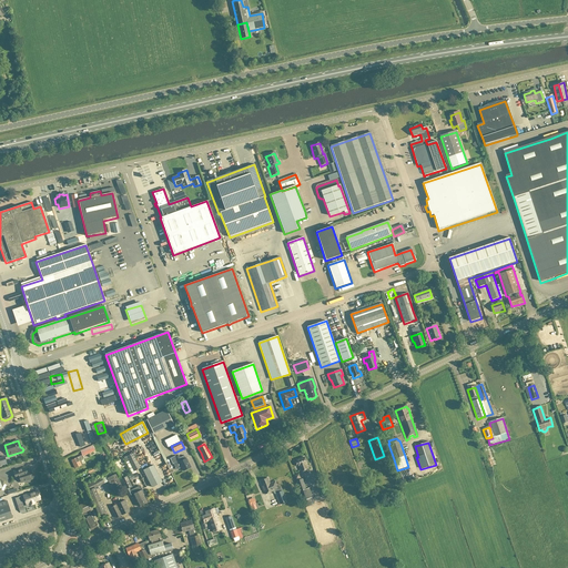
[(82,456),(81,456),(71,462),(74,469),(85,465),(82,457),(94,452),(92,446),(80,452),(82,456)]
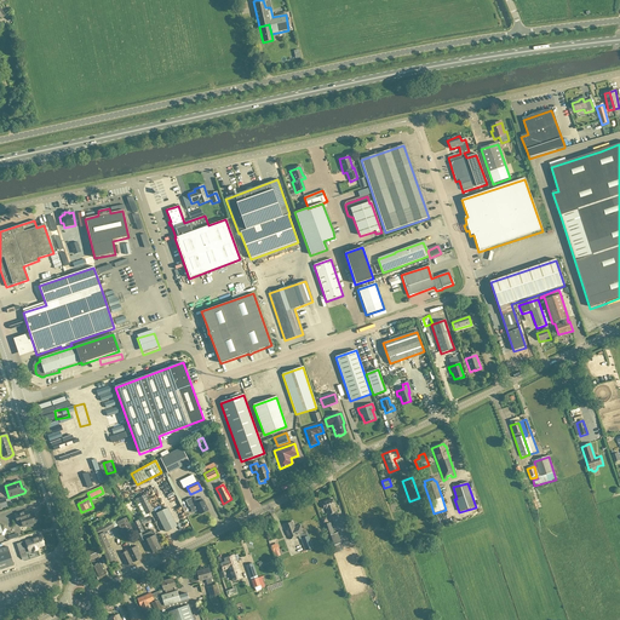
[(144,495),(135,499),(144,518),(149,516),(148,515),(153,512),(144,495)]
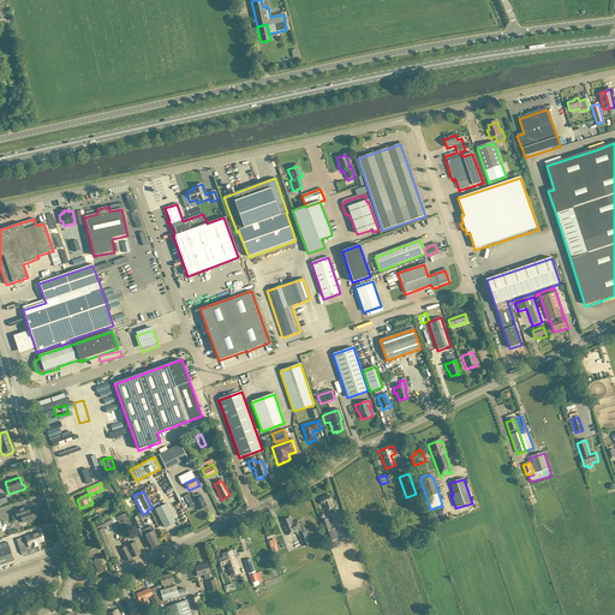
[(189,494),(184,497),(186,503),(187,502),(187,503),(191,501),(192,502),(193,502),(198,511),(206,507),(201,497),(198,495),(196,496),(195,497),(193,495),(190,496),(189,494)]
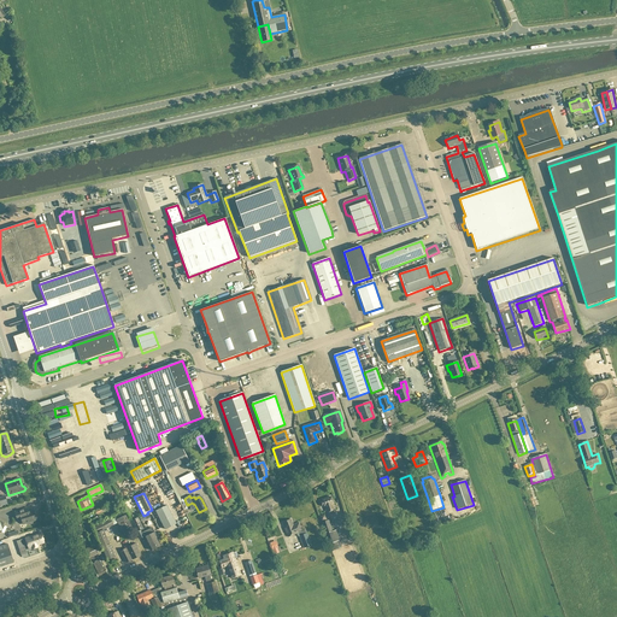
[(322,501),(319,501),(322,507),(323,507),(325,515),(335,511),(333,504),(330,498),(322,500),(322,501)]
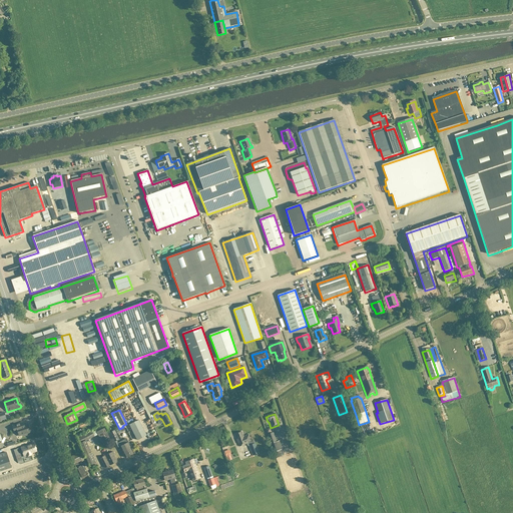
[(138,421),(129,426),(137,441),(146,436),(138,421)]
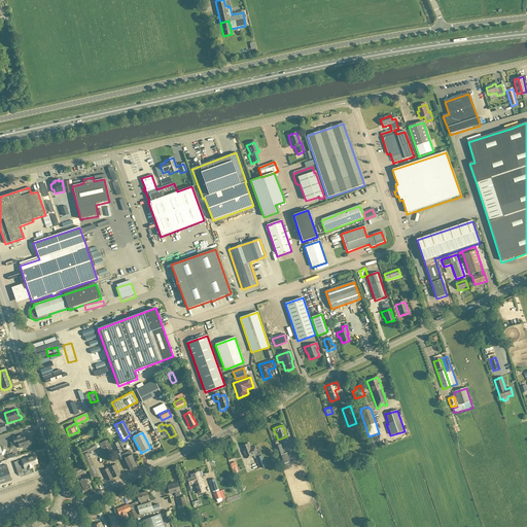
[(20,435),(11,438),(14,445),(18,444),(19,449),(24,448),(24,449),(25,449),(27,449),(27,448),(27,446),(31,445),(28,436),(21,440),(20,435)]
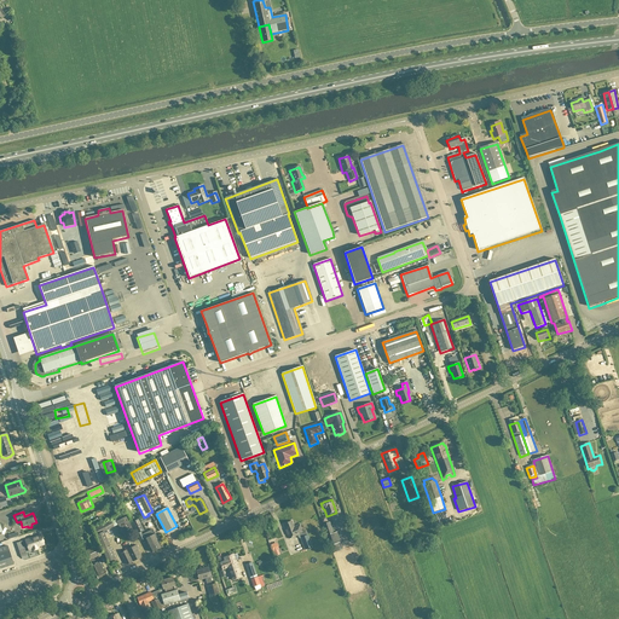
[(336,533),(333,534),(329,522),(328,522),(325,518),(320,519),(322,525),(329,547),(340,543),(336,533)]
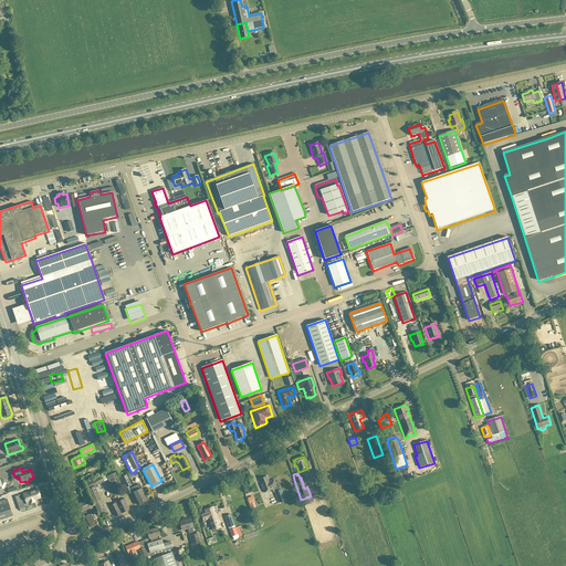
[(126,475),(119,479),(125,489),(132,485),(126,475)]
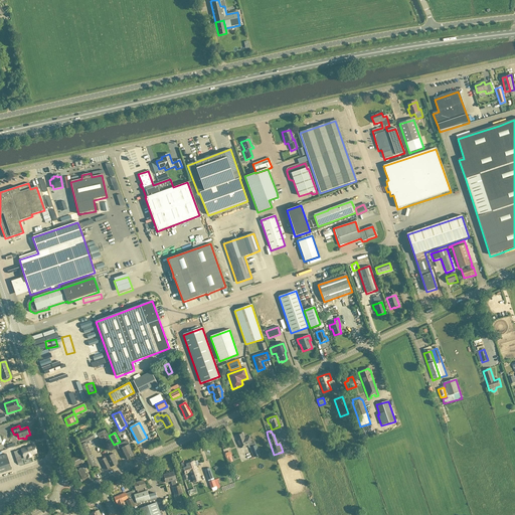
[(89,450),(87,444),(95,440),(92,434),(78,441),(76,442),(78,447),(79,446),(89,469),(96,466),(89,450)]
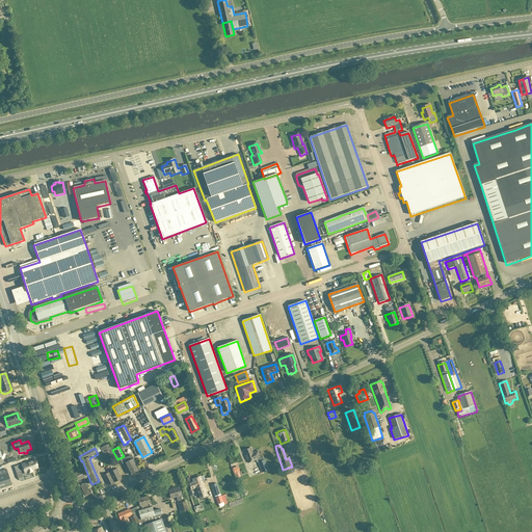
[(258,451),(253,453),(250,448),(243,451),(248,463),(256,460),(260,458),(258,451)]
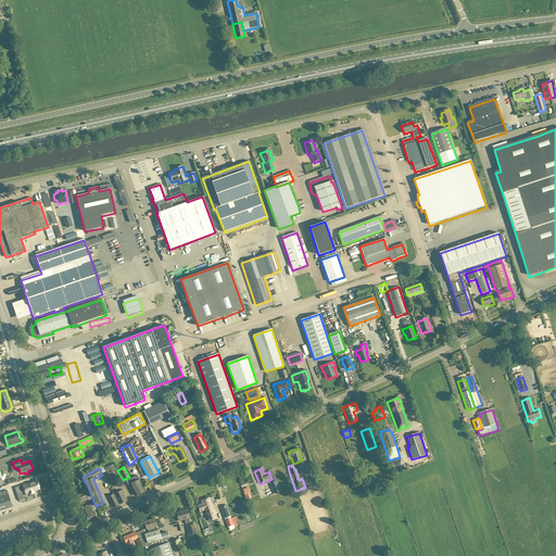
[(136,485),(140,494),(144,492),(139,480),(137,477),(131,479),(135,485),(136,485)]
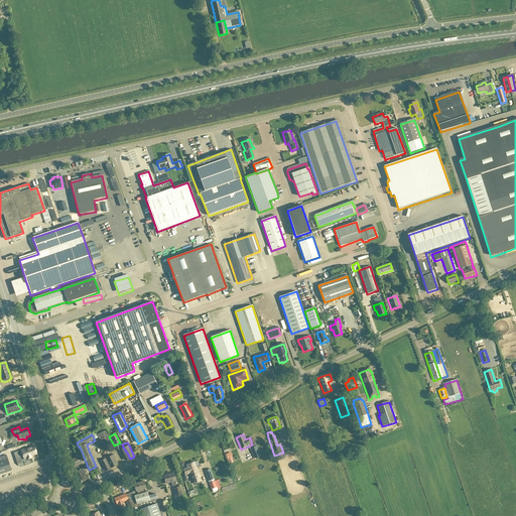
[(125,450),(122,444),(118,446),(120,450),(126,462),(130,459),(126,450),(125,450)]
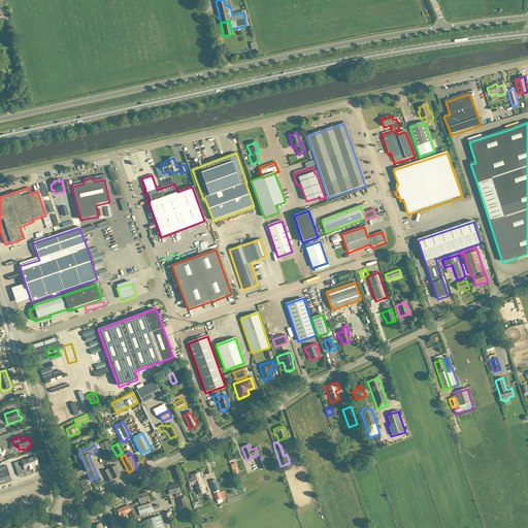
[(34,457),(21,462),(23,468),(26,467),(28,472),(32,471),(31,467),(37,465),(34,457)]
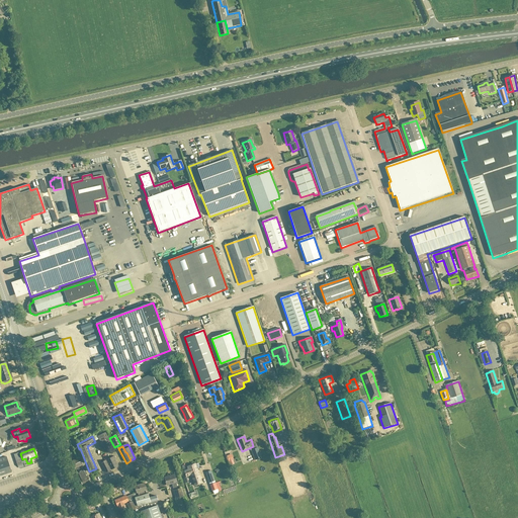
[(258,448),(251,451),(255,461),(261,458),(258,448)]
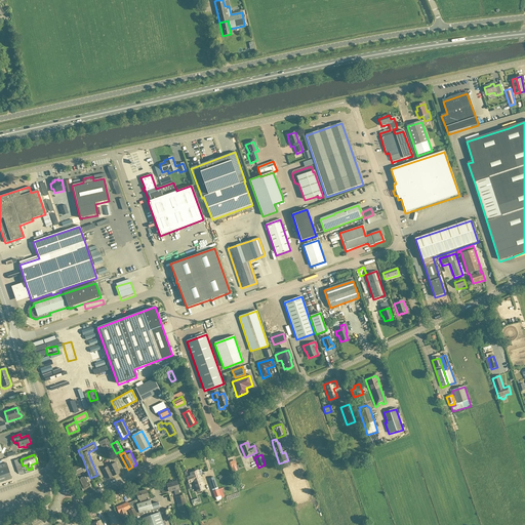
[(0,465),(0,482),(11,479),(6,463),(0,465)]
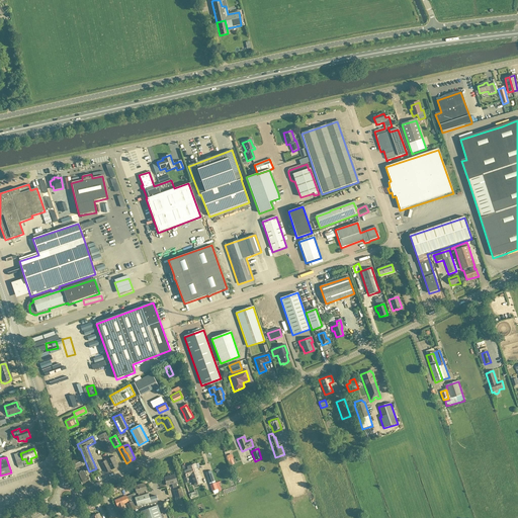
[(83,480),(85,484),(89,482),(82,466),(85,465),(81,457),(76,459),(79,465),(80,467),(79,468),(78,469),(79,470),(81,476),(83,480)]
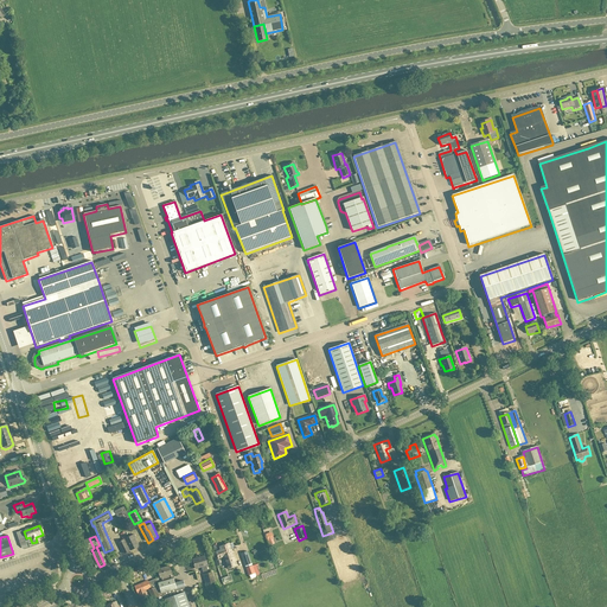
[(133,536),(119,543),(125,555),(138,547),(134,541),(135,540),(133,536)]
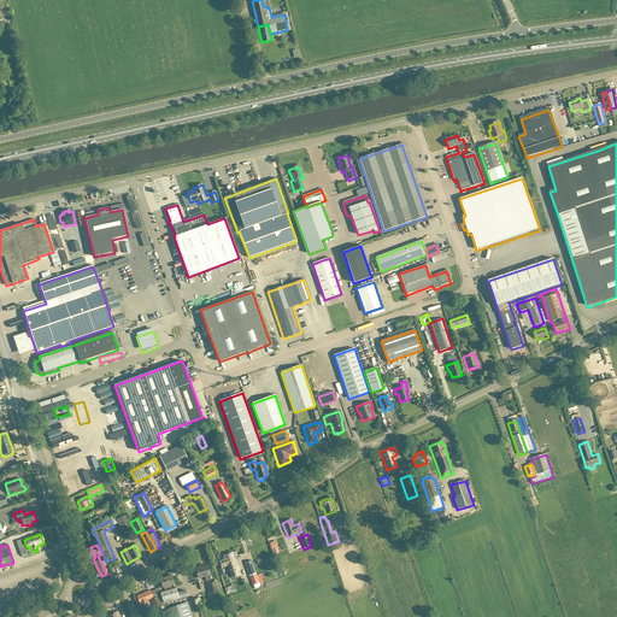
[(94,554),(90,547),(84,551),(92,564),(90,564),(98,579),(101,576),(99,571),(97,566),(94,560),(93,559),(94,558),(95,557),(94,554)]
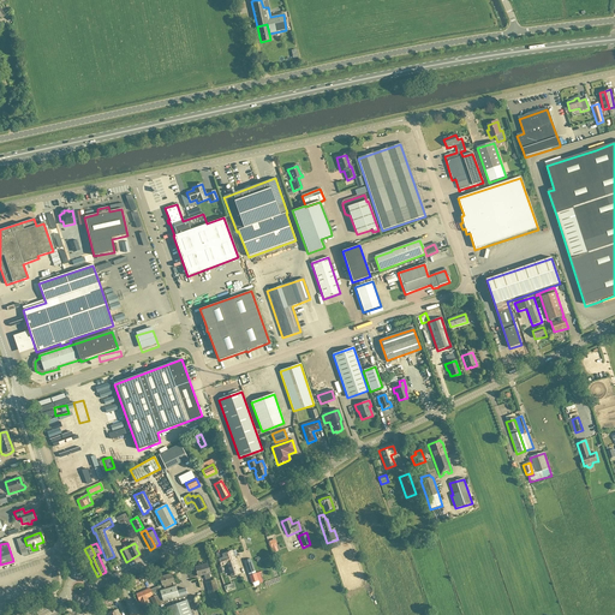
[(220,566),(234,561),(232,551),(222,554),(224,557),(218,560),(220,566)]
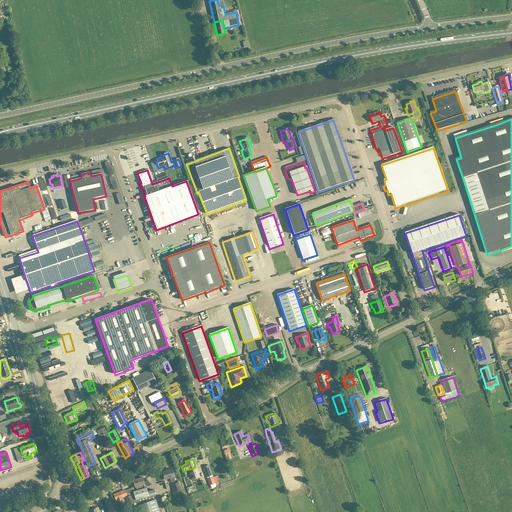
[(207,480),(212,478),(211,475),(208,466),(203,468),(206,477),(207,480)]
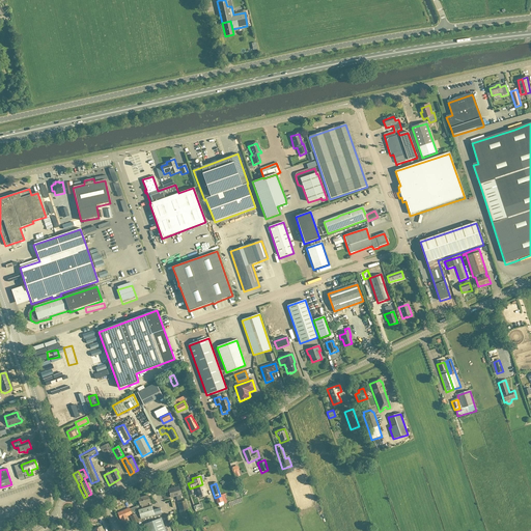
[(206,496),(202,484),(190,488),(190,490),(195,487),(198,499),(206,496)]
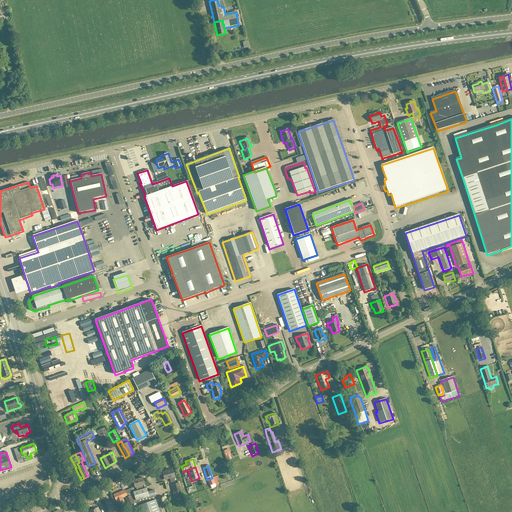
[(172,470),(162,473),(164,480),(169,479),(171,483),(174,482),(173,478),(174,477),(172,470)]
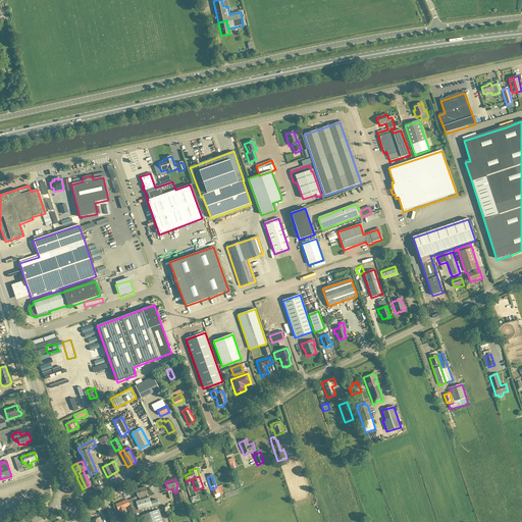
[(211,489),(213,496),(218,493),(217,488),(221,486),(221,485),(216,487),(211,489)]
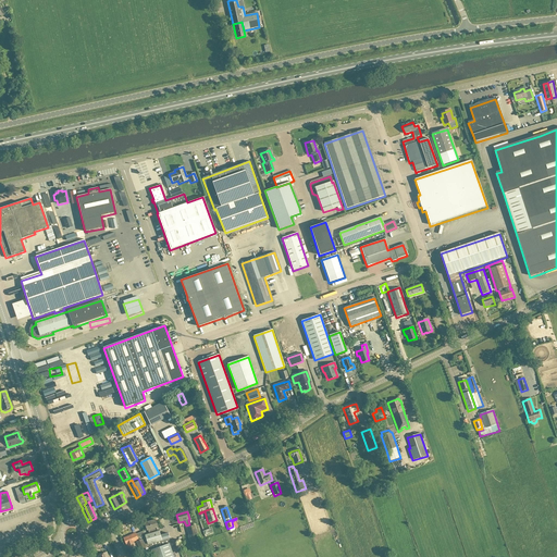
[(155,520),(145,523),(147,531),(148,531),(149,534),(157,532),(156,529),(157,528),(155,520)]
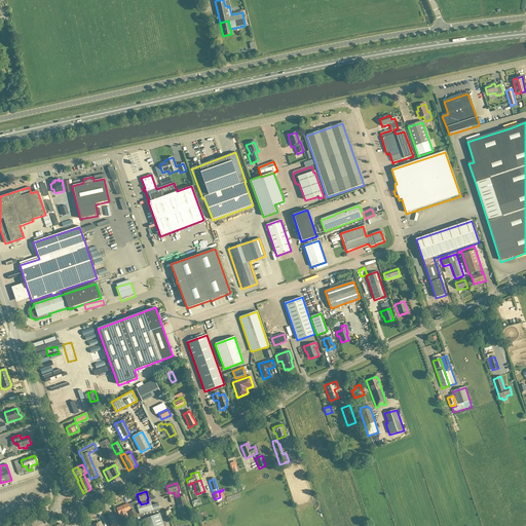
[(183,496),(176,498),(179,508),(186,504),(183,496)]
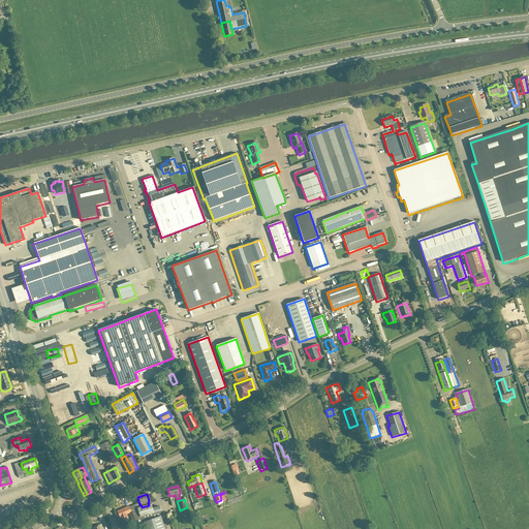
[(127,520),(126,515),(130,512),(128,507),(117,511),(119,518),(120,518),(122,522),(127,520)]
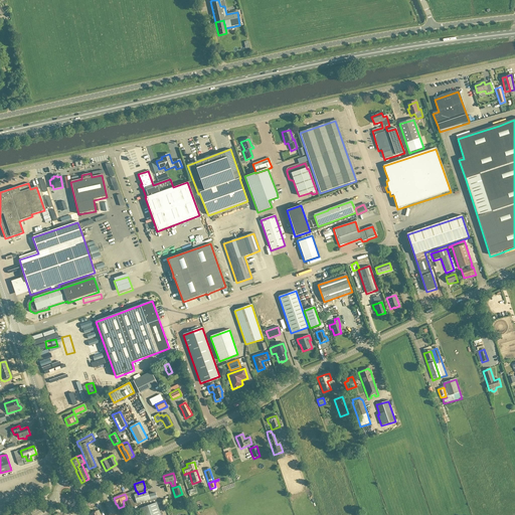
[(136,504),(135,498),(126,501),(129,509),(136,507),(135,504),(136,504)]
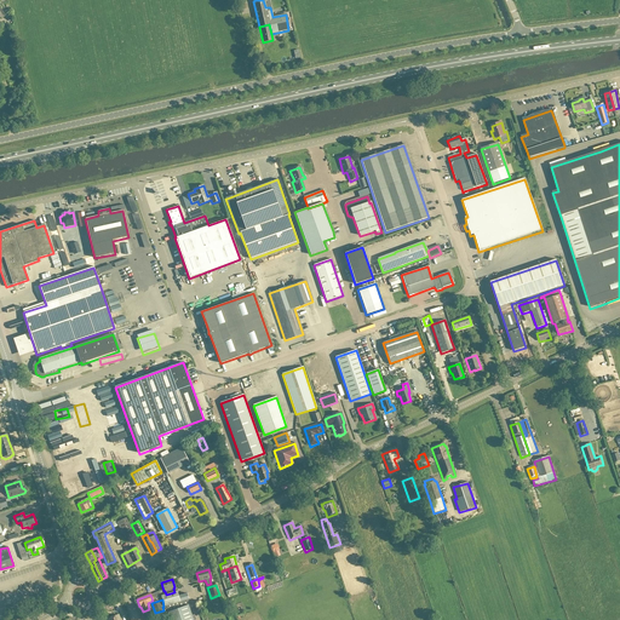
[(193,619),(188,604),(167,613),(170,619),(193,619)]
